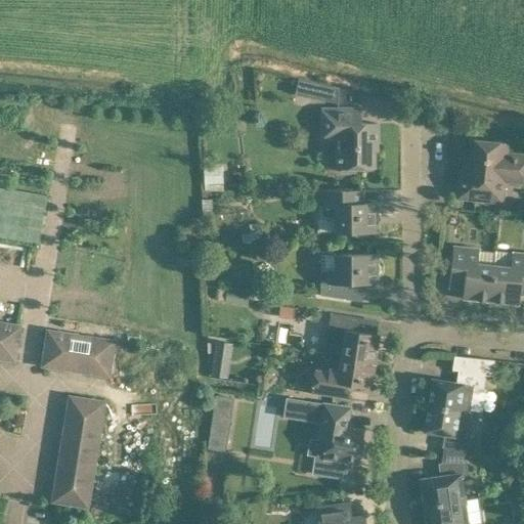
[(297,92),(339,101),(343,85),(300,76),(297,92)]
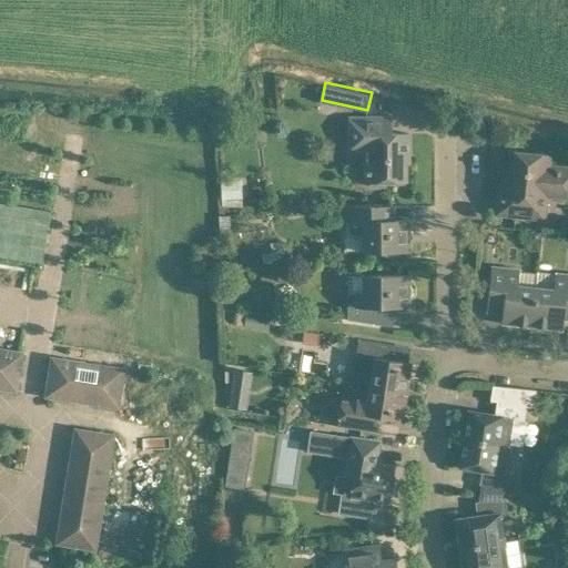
[(409,162),(409,133),(384,133),(384,117),(362,117),(348,118),(348,150),(364,150),(364,182),(369,182),(369,186),(384,186),(384,182),(406,182),(406,162),(409,162)]
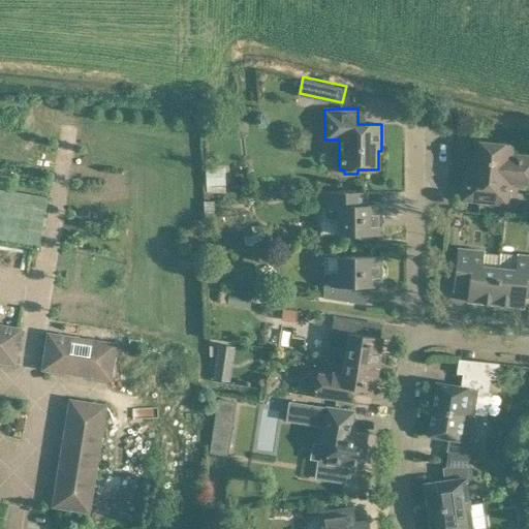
[(526,184),(528,156),(511,154),(512,145),(475,142),(472,173),(464,172),(461,199),(506,204),(508,182),(526,184)]
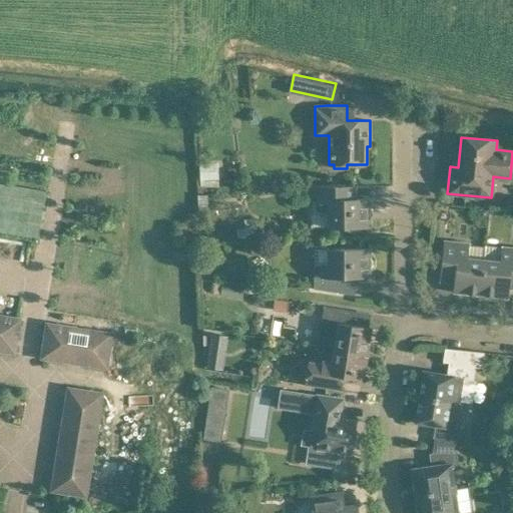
[(200,179),(217,178),(216,163),(199,164),(200,179)]
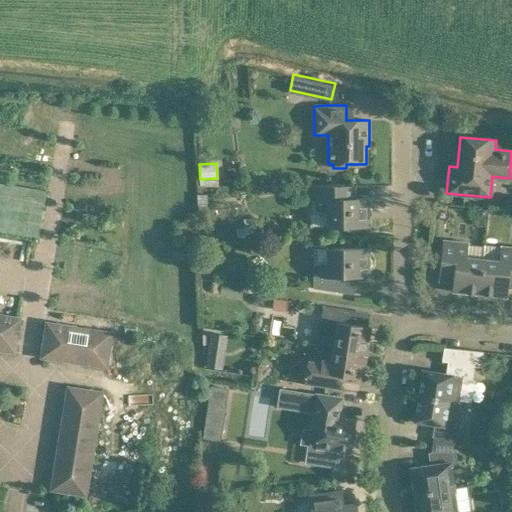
[(0,228),(39,233),(44,186),(0,181),(0,228)]
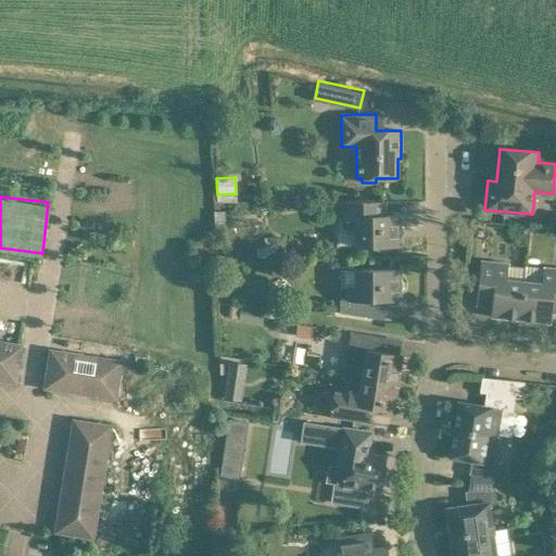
[(340,217),(339,217),(339,232),(355,231),(355,245),(379,245),(401,245),(401,236),(403,232),(403,227),(401,224),(401,215),(379,215),(379,202),(386,202),(386,201),(364,201),(340,201),(340,217)]
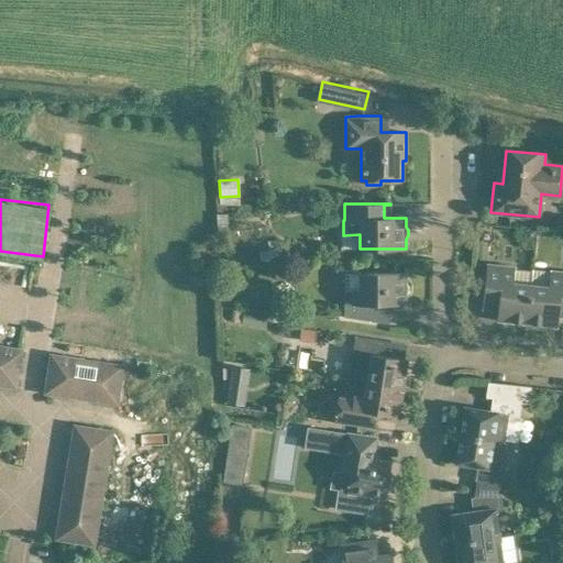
[(277,240),(268,241),(269,258),(278,257),(277,240)]
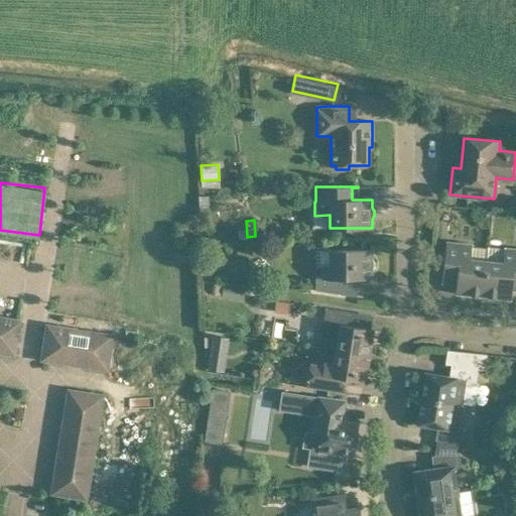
[(445,242),(441,282),(457,284),(456,293),(483,296),(487,261),(470,259),(472,247),(472,245),(466,244),(445,242)]
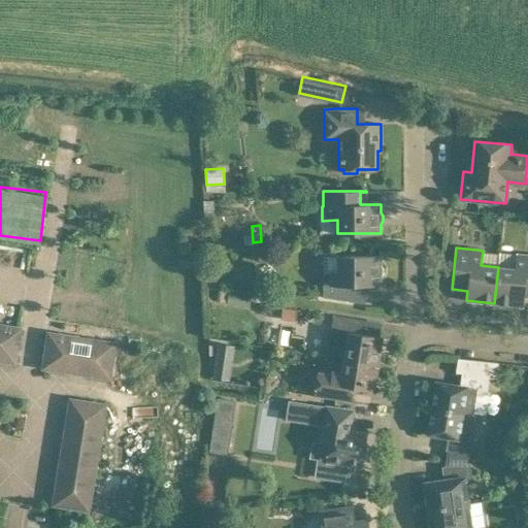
[(498,267),(494,303),(523,306),(524,296),(527,296),(527,255),(516,254),(516,255),(499,253),(499,255),(498,267)]
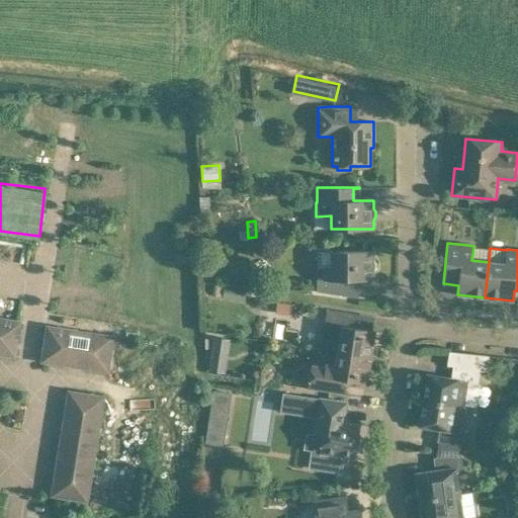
[(317,267),(317,291),(351,296),(351,279),(358,279),(373,279),(373,271),(375,267),(375,263),(373,259),(373,251),(353,251),(331,251),(331,266),(324,266),(324,267),(317,267)]
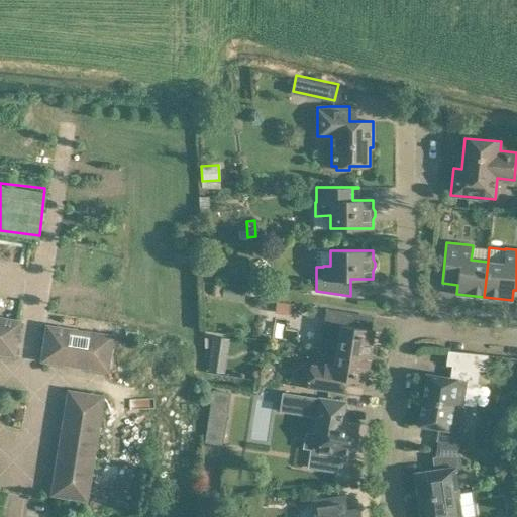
[(217,263),(205,263),(205,279),(217,278),(217,263)]
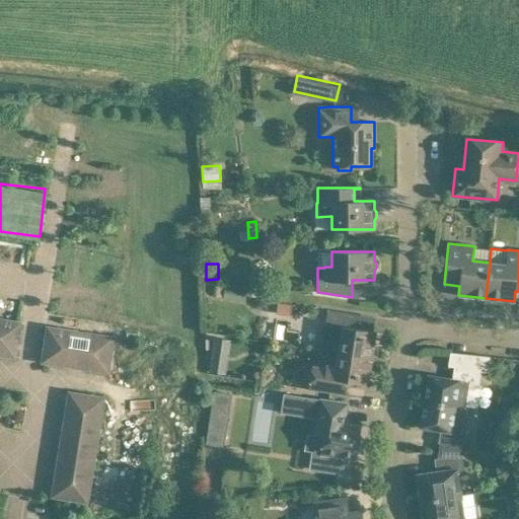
[(244,301),(245,291),(225,288),(224,299),(244,301)]
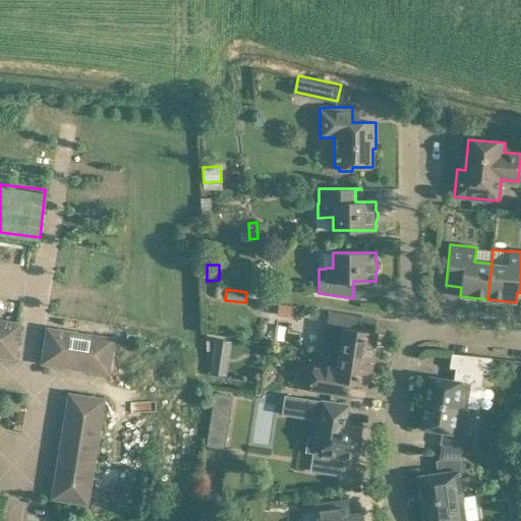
[(329,310),(323,351),(328,352),(372,359),(377,333),(373,332),(356,330),(358,315),(329,310)]
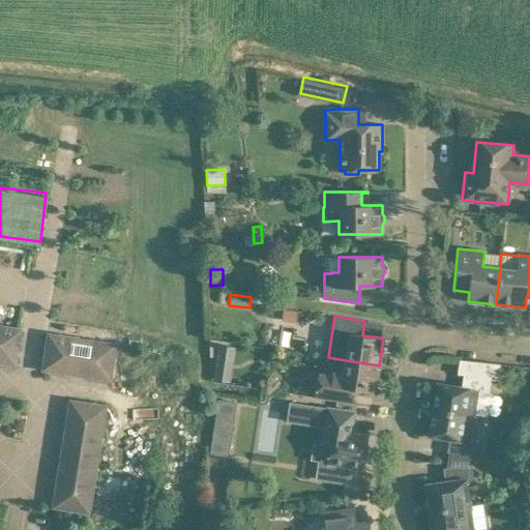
[(0,360),(13,363),(19,330),(0,327),(0,360)]
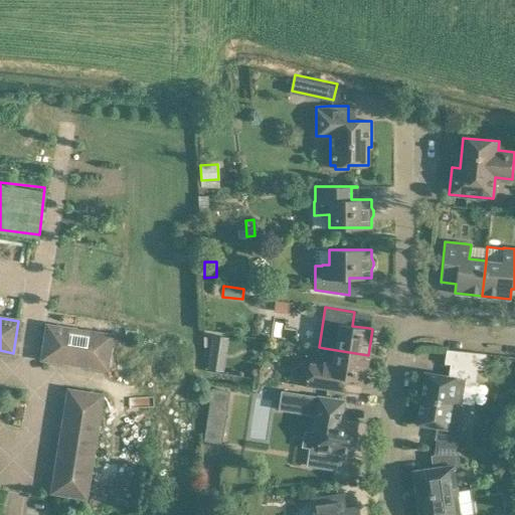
[(106,368),(111,336),(47,326),(42,358),(106,368)]
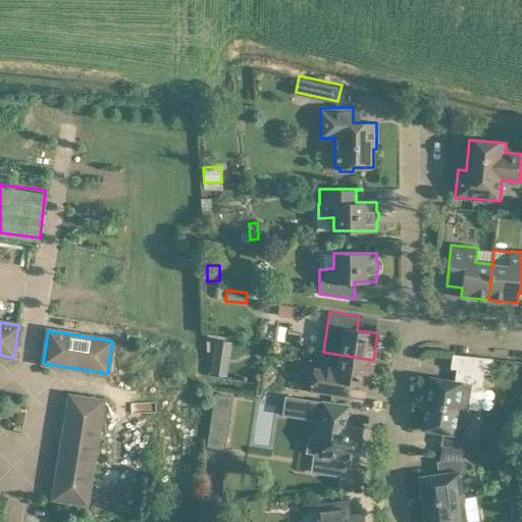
[(313,368),(310,392),(347,397),(349,383),(369,386),(373,360),(328,353),(325,367),(327,367),(327,370),(313,368)]
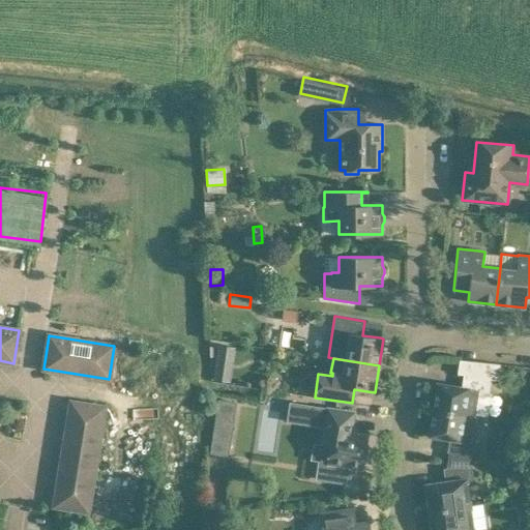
[(498,379),(500,363),(460,359),(457,374),(463,375),(461,387),(437,383),(433,409),(475,416),(487,417),(491,394),(490,391),(492,378),(498,379)]
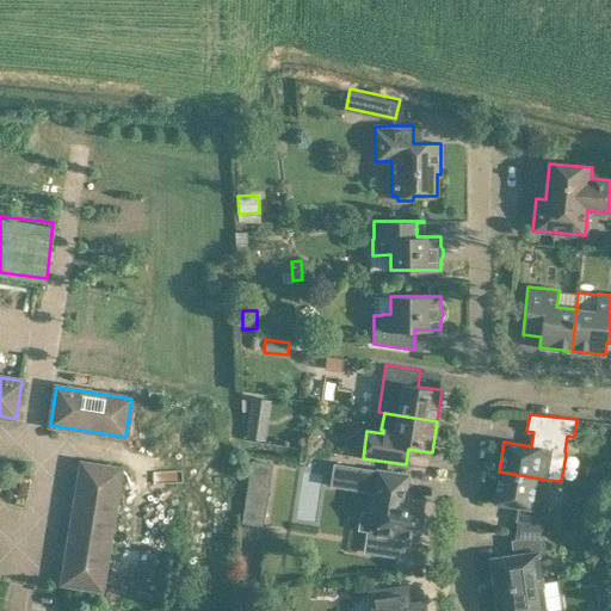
[(260,439),(263,424),(247,421),(245,438),(260,439)]
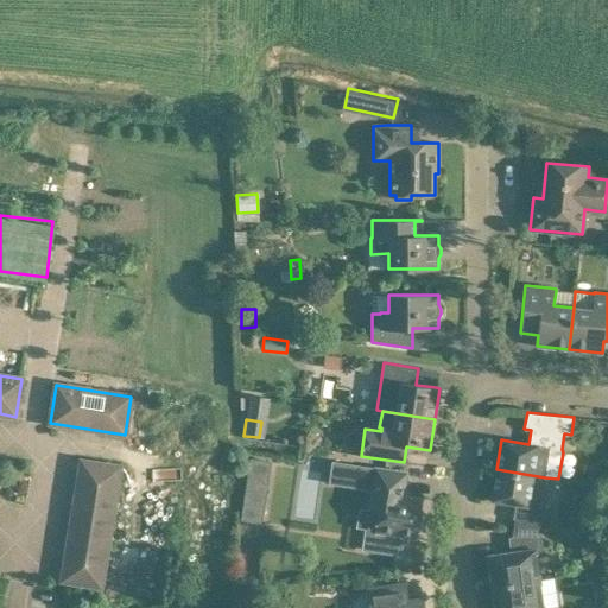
[(249,457),(247,473),(268,476),(271,461),(249,457)]
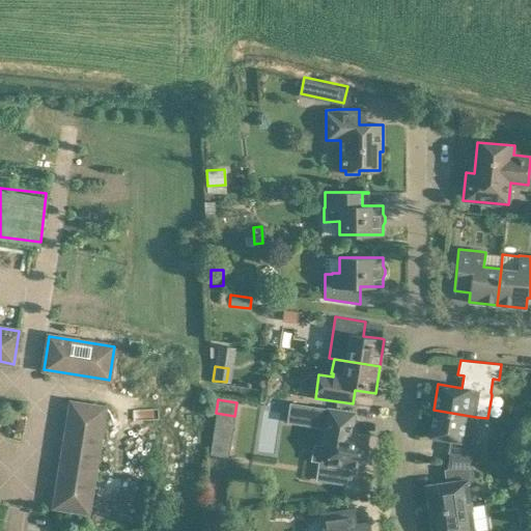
[(87,511),(104,409),(72,402),(54,506),(87,511)]
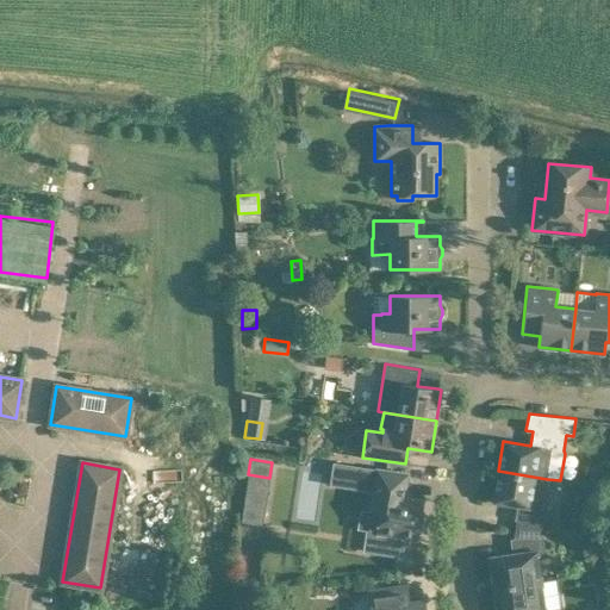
[(332,462),(329,483),(373,490),(369,511),(379,514),(377,531),(372,530),(372,529),(367,528),(363,551),(400,556),(403,541),(400,540),(402,535),(418,539),(418,536),(422,533),(424,521),(421,517),(423,503),(404,499),(408,474),(377,470),(332,462)]
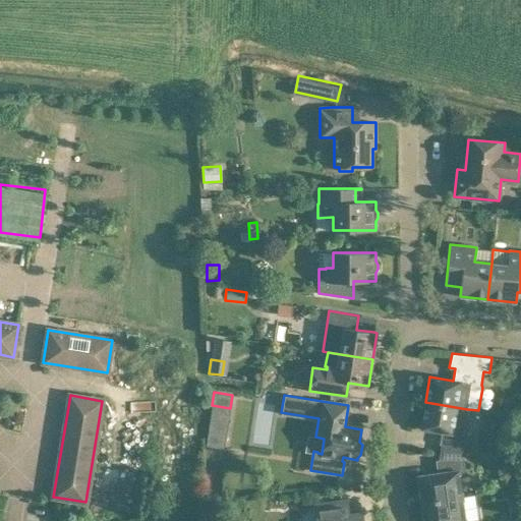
[(467,449),(469,435),(463,433),(467,409),(425,402),(421,428),(442,431),(440,445),(441,445),(440,452),(462,452),(463,448),(467,449)]
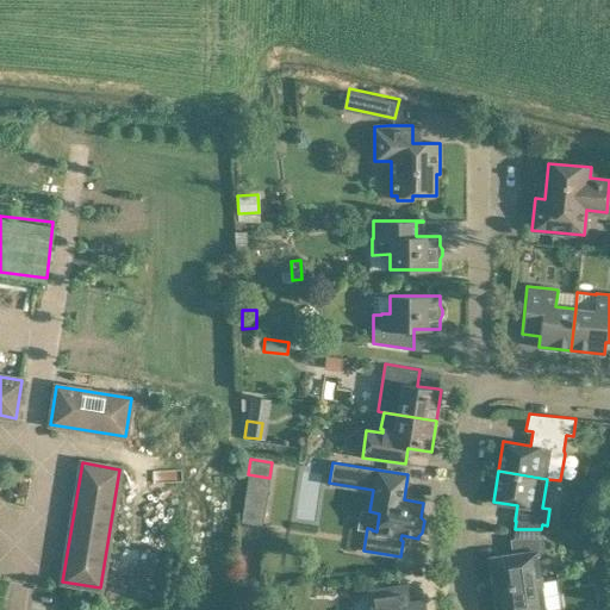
[(243,506),(241,522),(262,526),(265,510),(243,506)]
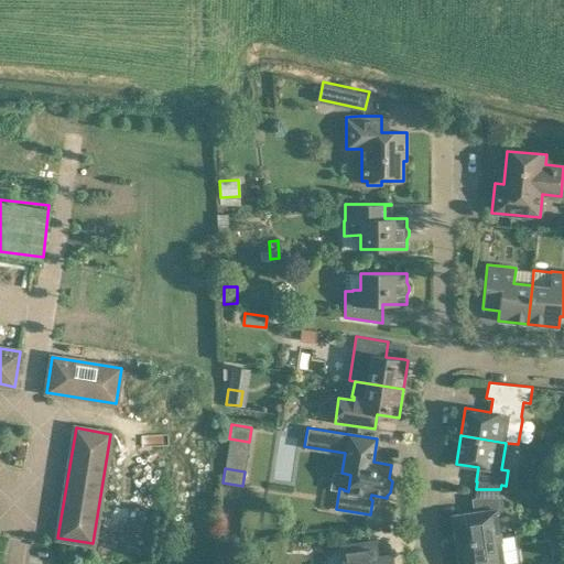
[(499,495),(500,489),(476,489),(475,498),(472,498),(473,512),(452,516),(455,543),(501,537),(498,510),(503,509),(501,495),(499,495)]
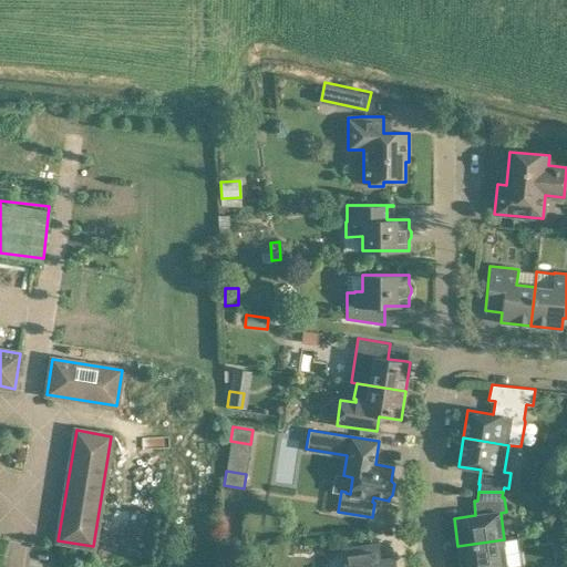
[(507,566),(504,539),(457,546),(460,566),(523,566),(518,566),(515,566),(507,566)]
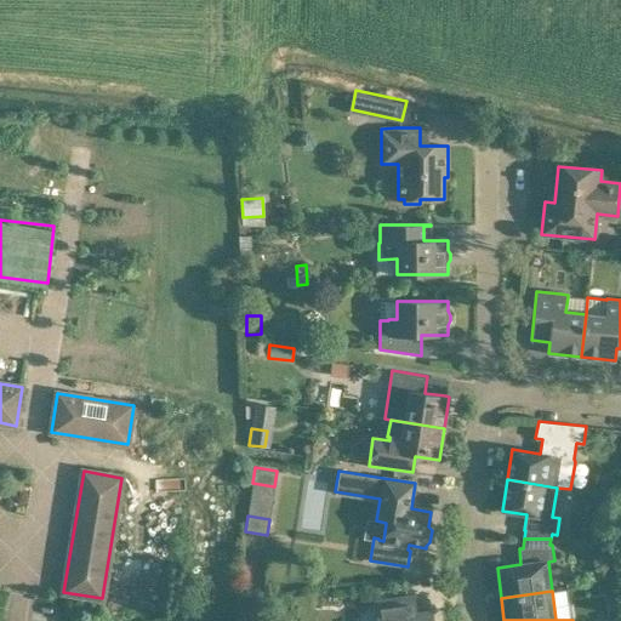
[(414,597),(374,602),(376,620),(432,620),(432,611),(416,614),(414,598),(414,597)]
